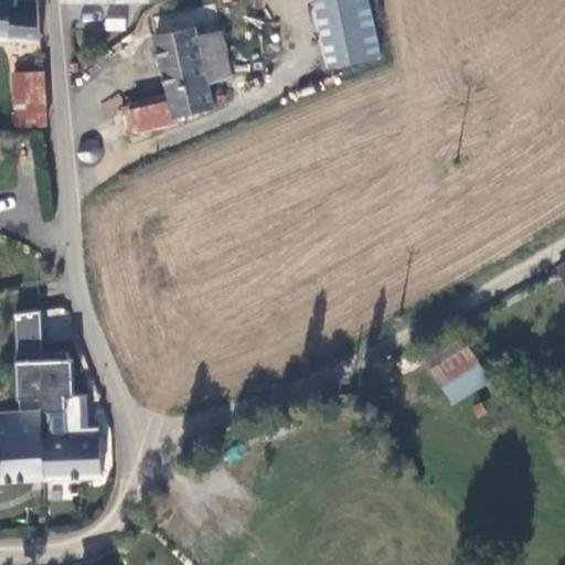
[(0,0),(0,39),(41,43),(36,0),(0,0)]
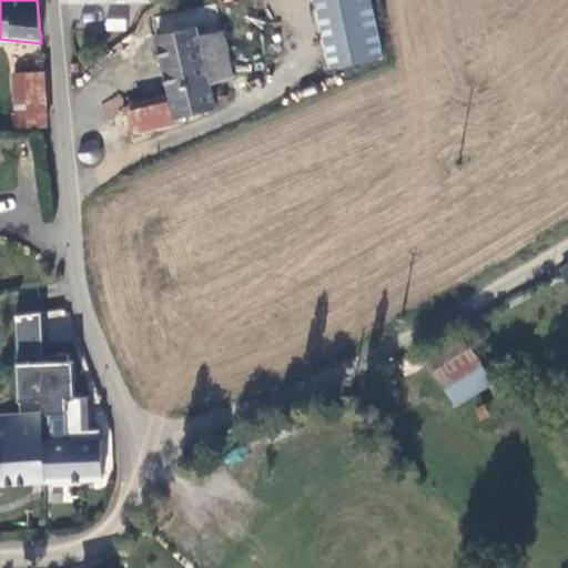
[(312,0),(326,70),(383,59),(371,0),(312,0)]
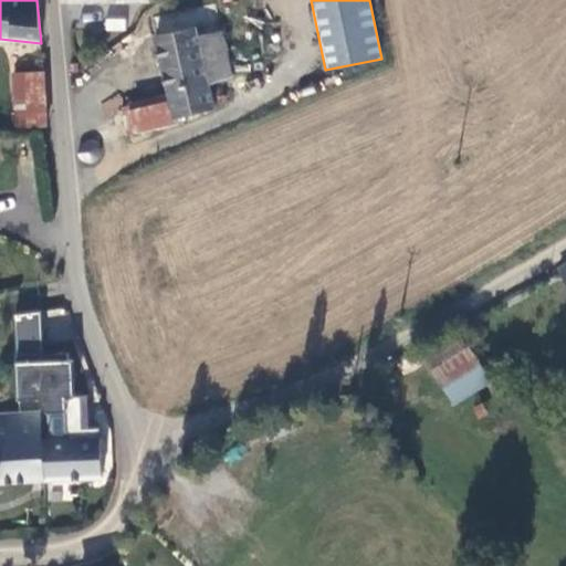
[(195,8),(179,10),(186,39),(201,35),(195,8)]
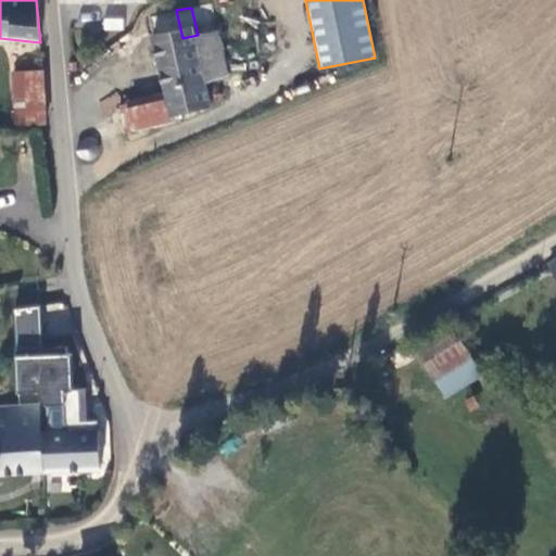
[(167,92),(174,114),(211,105),(207,78),(229,74),(219,30),(198,35),(182,38),(176,10),(150,15),(167,92)]
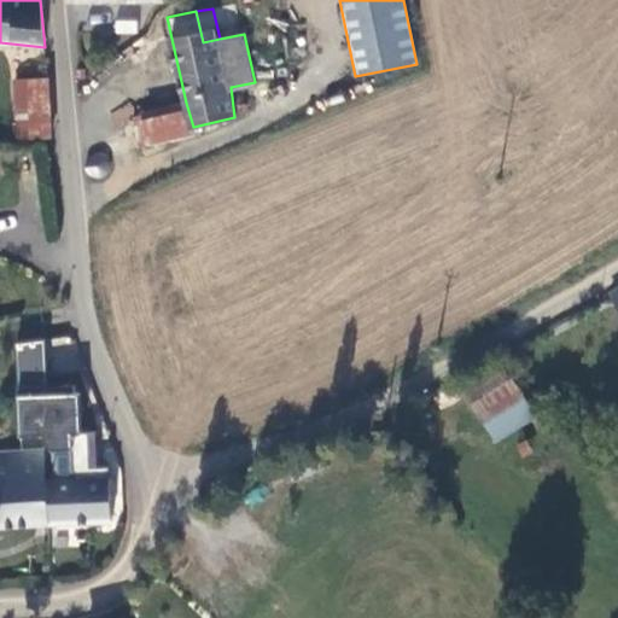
[(114,17),(116,35),(138,33),(135,13),(114,17)]
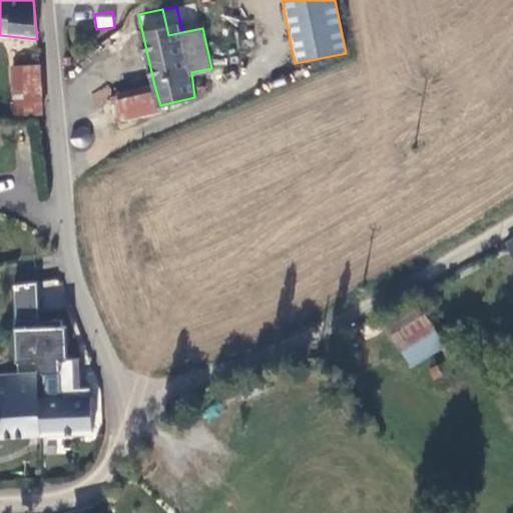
[(12,70),(18,115),(44,115),(40,69),(12,70)]
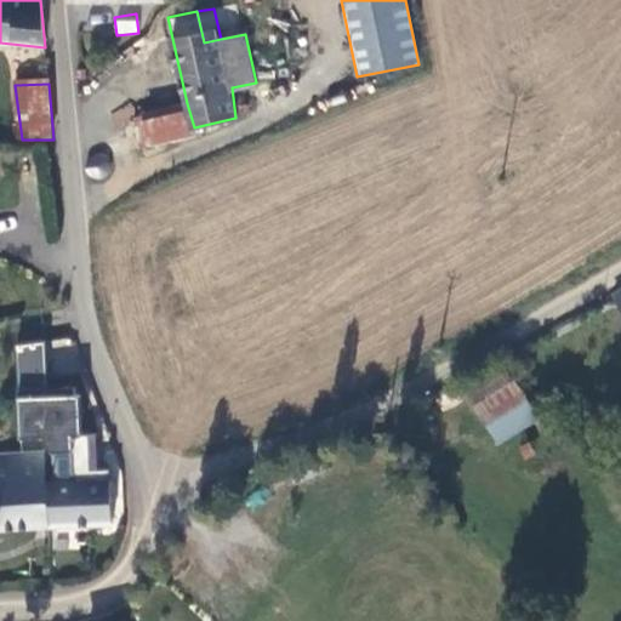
[(134,117),(141,148),(195,134),(194,127),(187,103),(134,117)]
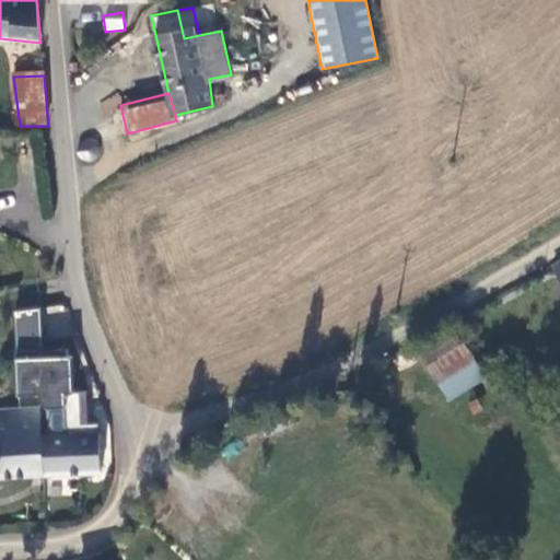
[(559,256),(550,264),(559,278),(559,256)]
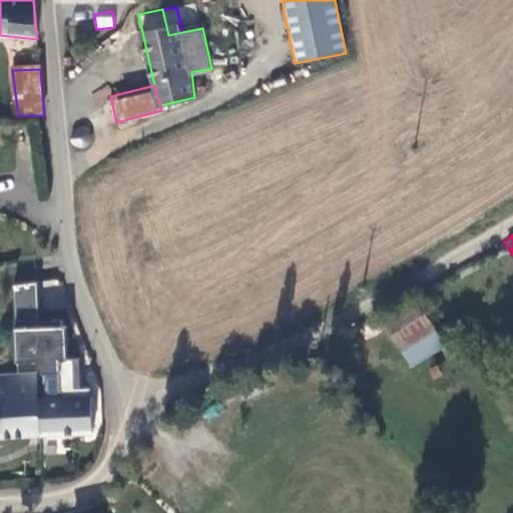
[(40,326),(39,283),(15,285),(16,327),(40,326)]
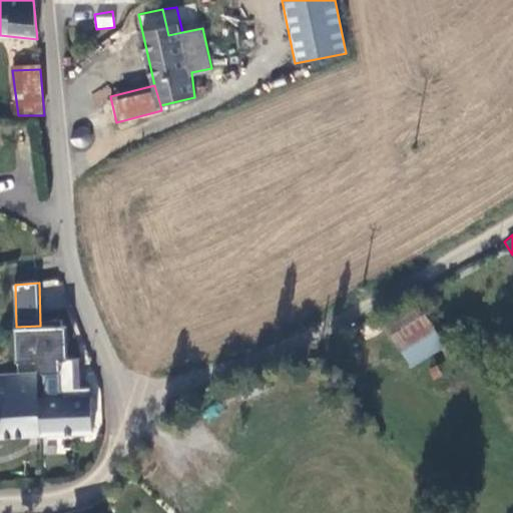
[(435,331),(414,303),(386,327),(407,355),(435,331)]
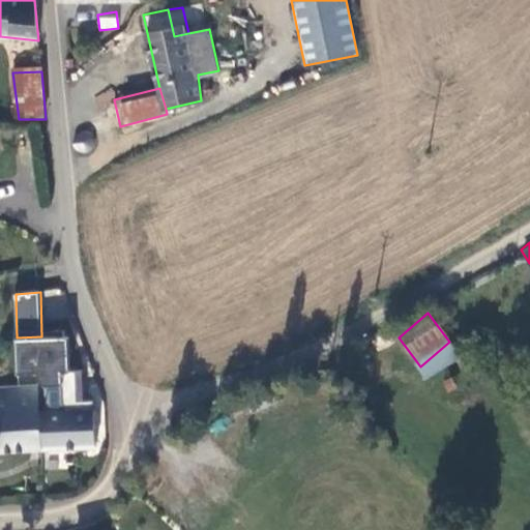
[(40,412),(43,450),(98,449),(97,402),(81,402),(80,371),(67,372),(67,336),(17,337),(17,375),(39,375),(48,387),(49,412),(40,412)]
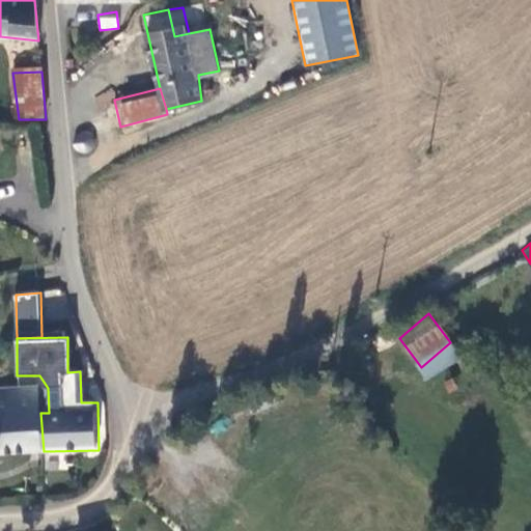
[(0,453),(44,451),(40,413),(39,389),(11,389),(0,390),(0,453)]
